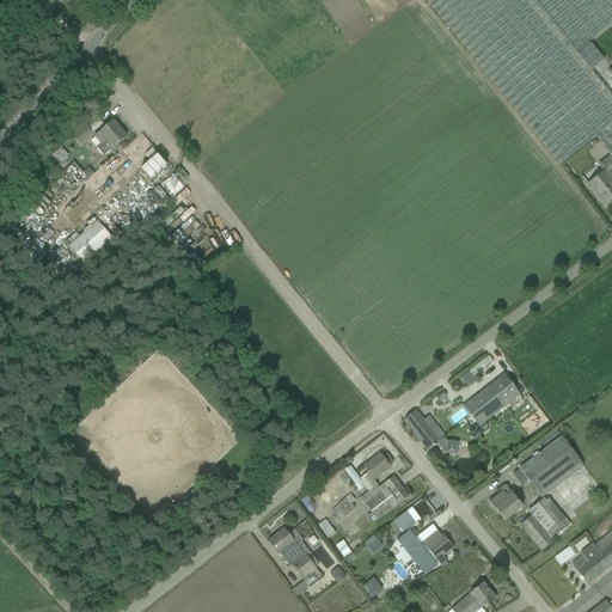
[(611,0),(424,0),(560,166),(595,138),(610,154),(611,152),(611,97),(592,72),(604,61),(589,43),(611,24),(611,0)]
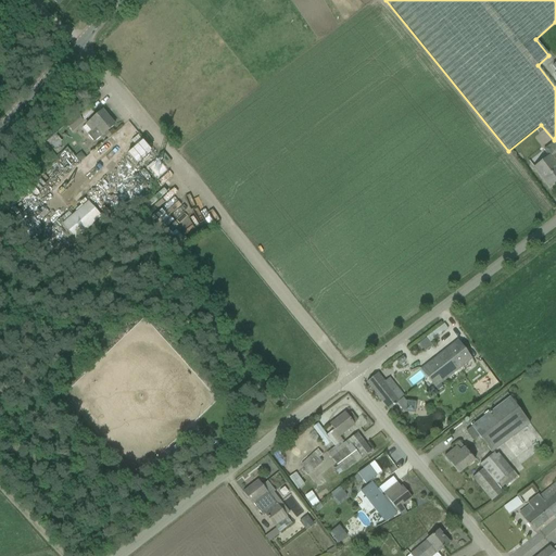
[(76,113),(77,114),(83,122),(93,113),(86,104),(76,113)]
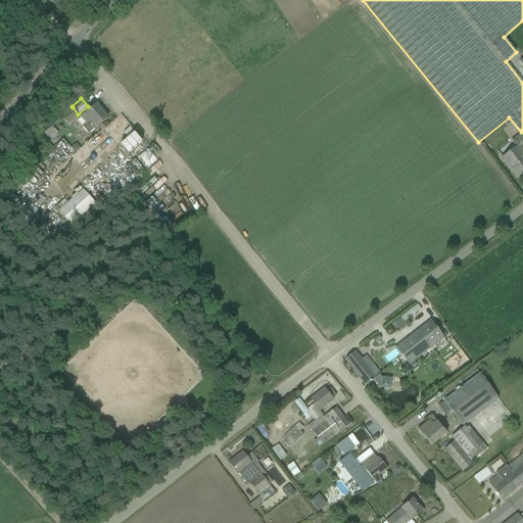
[(88,135),(108,117),(96,104),(81,117),(86,124),(84,126),(82,127),(88,135)]
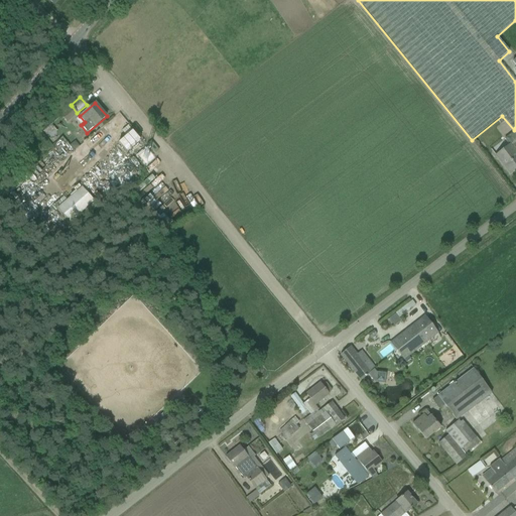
[(126,152),(140,140),(133,131),(119,143),(126,152)]
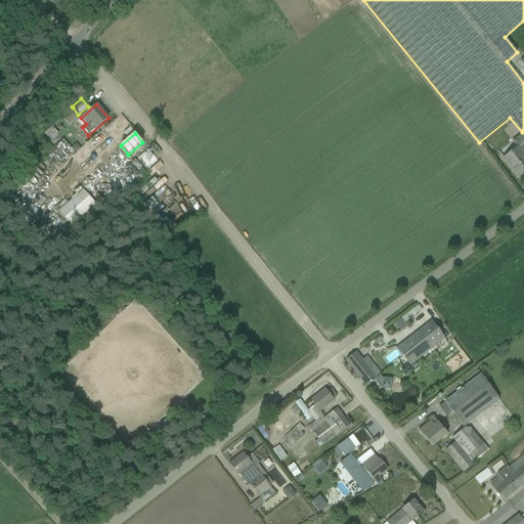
[(504,158),(518,177),(523,172),(523,156),(521,153),(523,150),(523,135),(522,133),(512,142),(517,147),(504,158)]
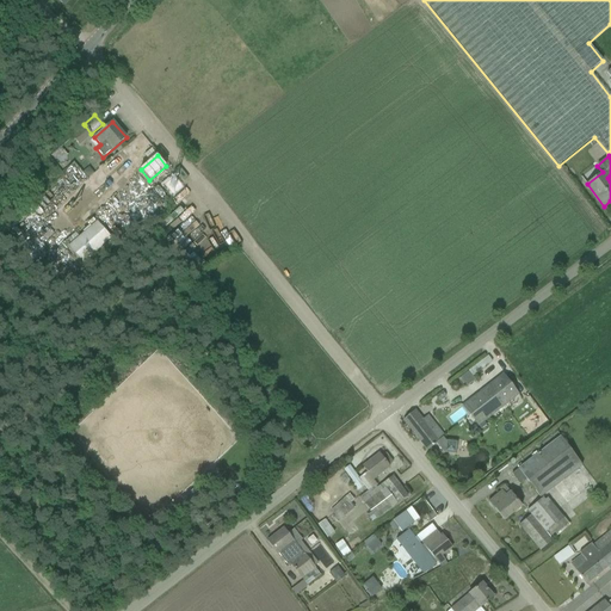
[(90,167),(84,172),(88,178),(94,173),(90,167)]
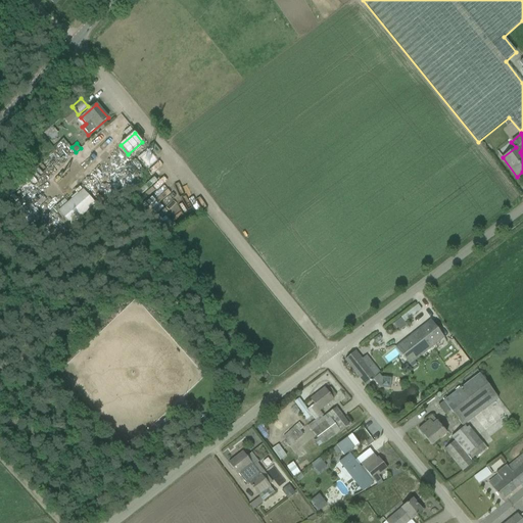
[(72,227),(96,205),(83,190),(58,211),(72,227)]
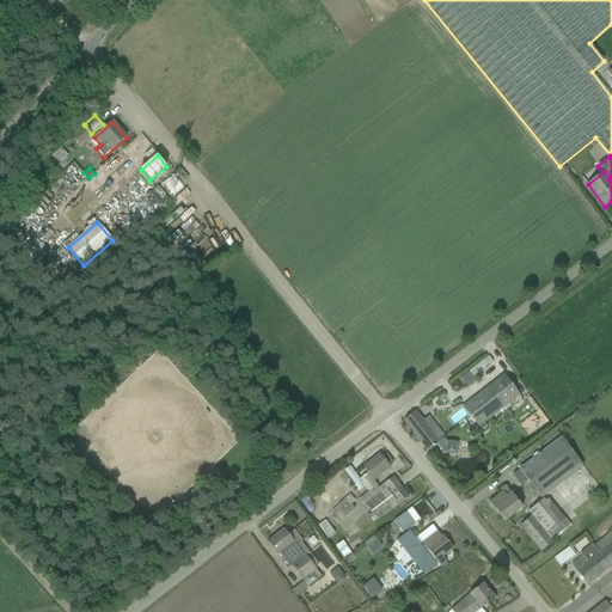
[(476,365),(479,369),(493,362),(490,357),(476,365)]
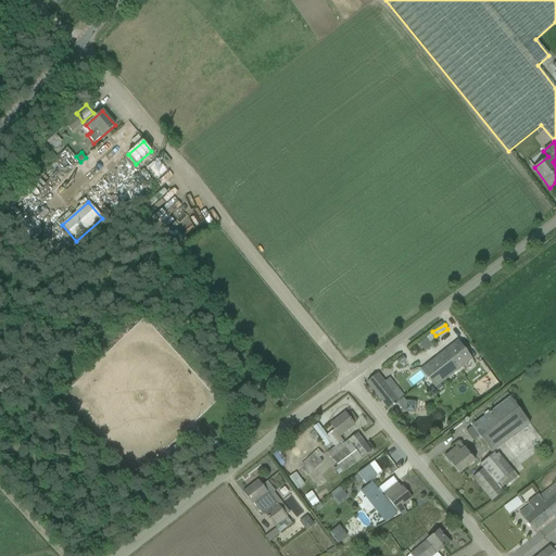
[(420,370),(434,388),(471,359),(457,341),(420,370)]
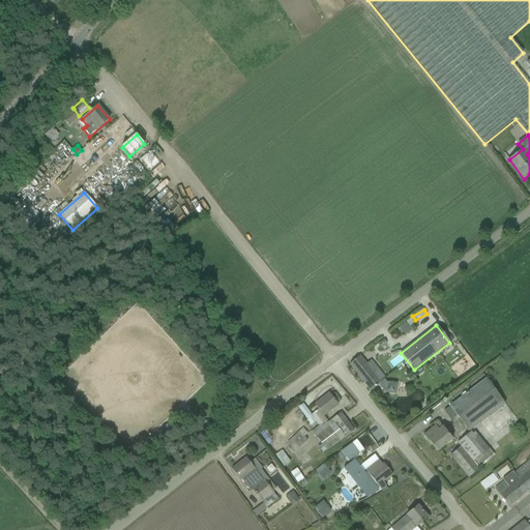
[(371,391),(386,379),(372,360),(366,364),(360,356),(350,364),(371,391)]
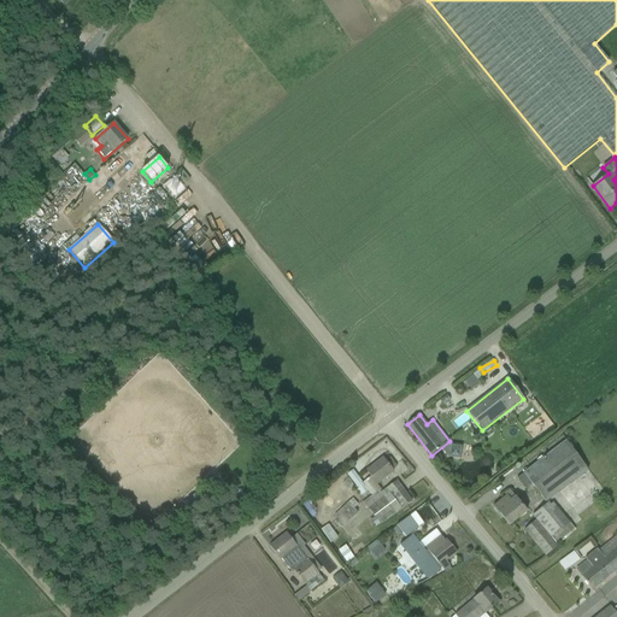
[(487,438),(481,429),(475,434),(481,442),(487,438)]
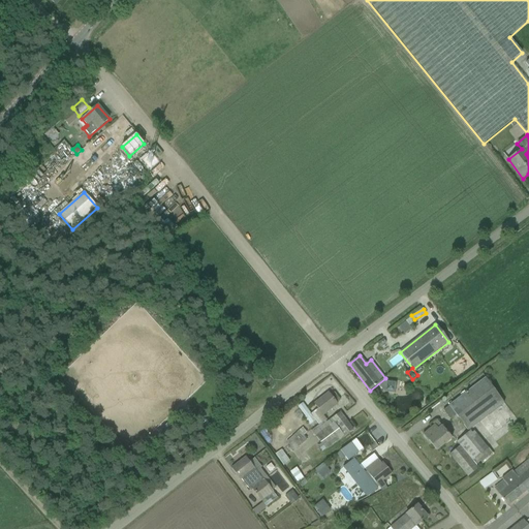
[(448,406),(449,406),(443,411),(450,419),(457,415),(468,432),(505,404),(486,378),(448,406)]
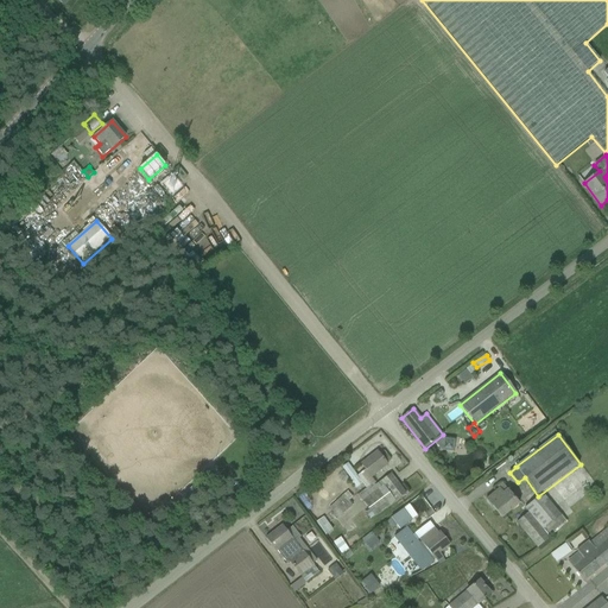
[(372,477),(388,464),(385,461),(388,457),(384,451),(380,455),(378,451),(361,464),(372,477)]
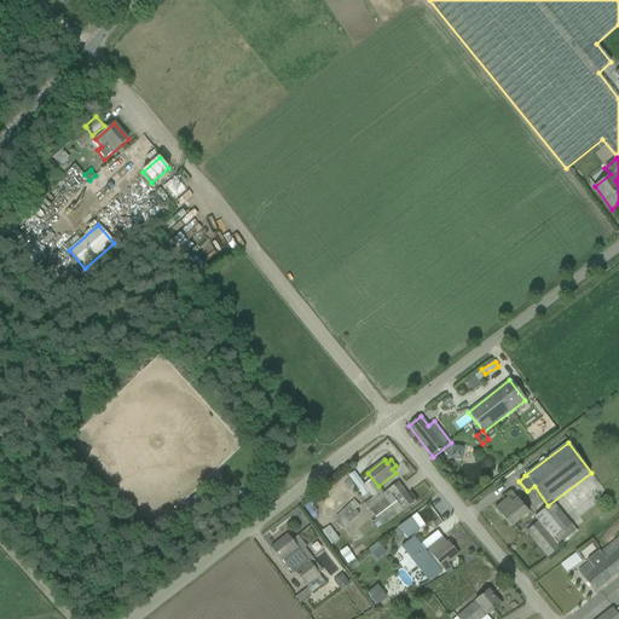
[(363,497),(369,492),(363,485),(364,485),(354,472),(348,476),(358,489),(357,490),(363,497)]
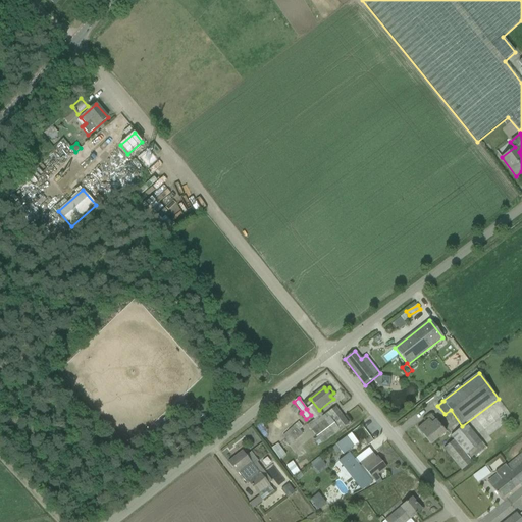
[(335,407),(327,413),(322,417),(321,416),(308,426),(316,437),(322,445),(349,424),(335,407)]
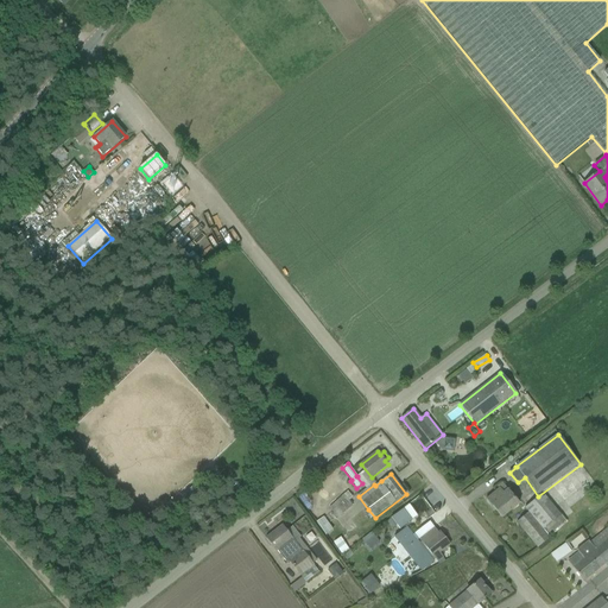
[(502,518),(511,511),(519,504),(507,491),(508,489),(502,483),(498,487),(499,489),(486,499),(493,507),(494,506),(504,517),(501,518),(502,518)]
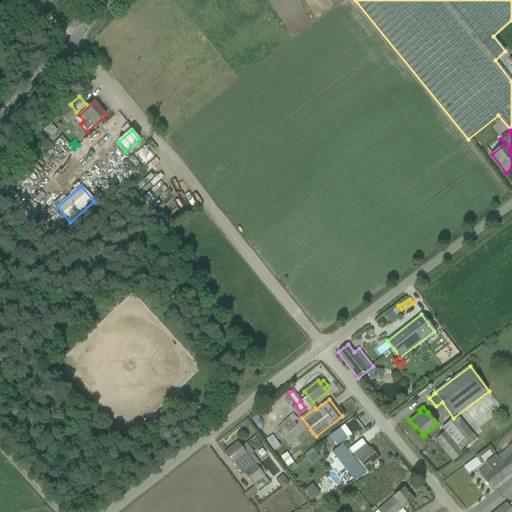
[(453,461),(461,455),(463,453),(463,452),(477,440),(473,434),(459,418),(457,419),(455,418),(442,428),(445,432),(435,440),(453,461)]
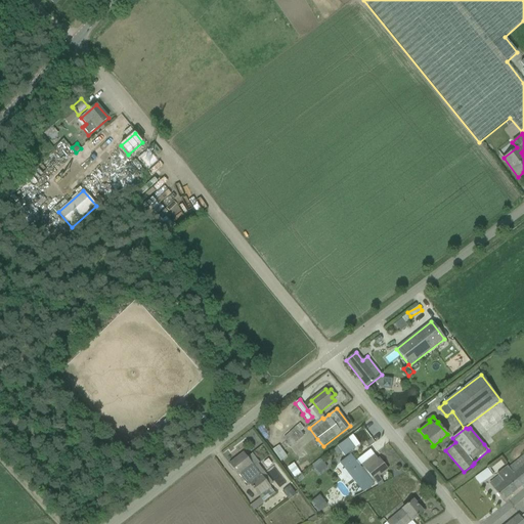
[(290,448),(304,436),(299,430),(287,441),(285,442),(290,448)]
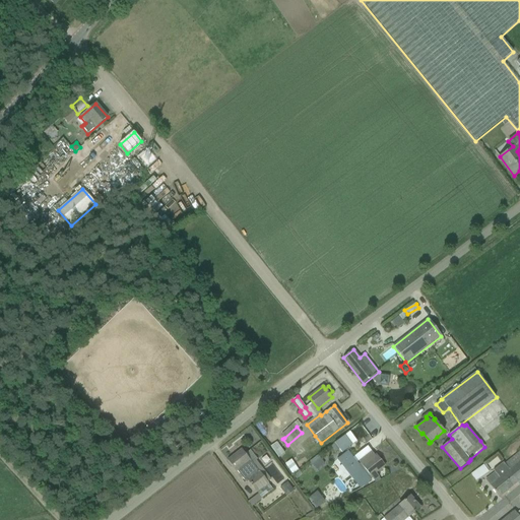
[(341,453),(351,445),(345,436),(335,443),(341,453)]
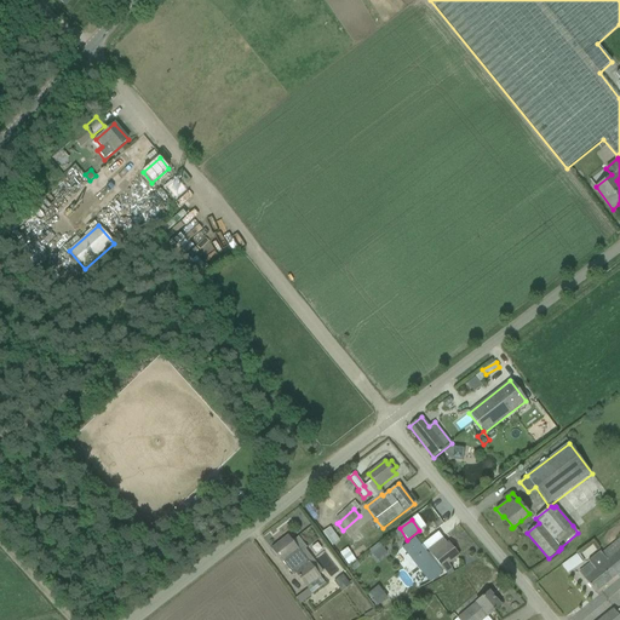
[(331,527),(323,532),(332,545),(339,540),(331,527)]
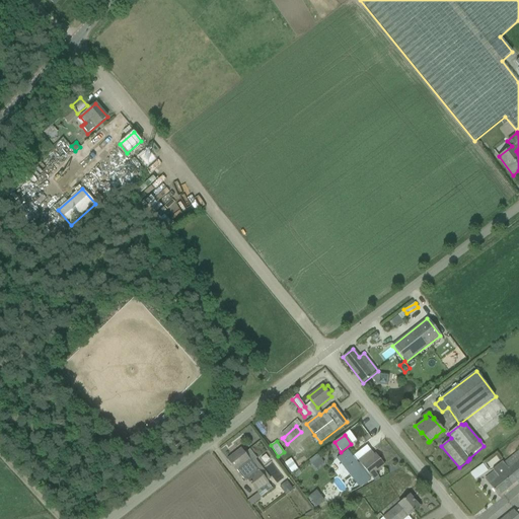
[(258,469),(258,470),(252,462),(256,458),(249,449),(244,453),(241,449),(227,460),(236,471),(237,471),(244,480),(246,479),(256,492),(269,483),(258,469)]
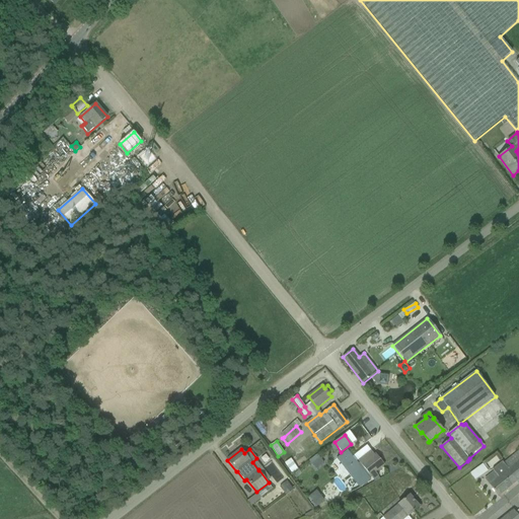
[(499,497),(518,479),(518,449),(504,462),(503,461),(493,469),(499,476),(497,478),(489,485),(499,497)]
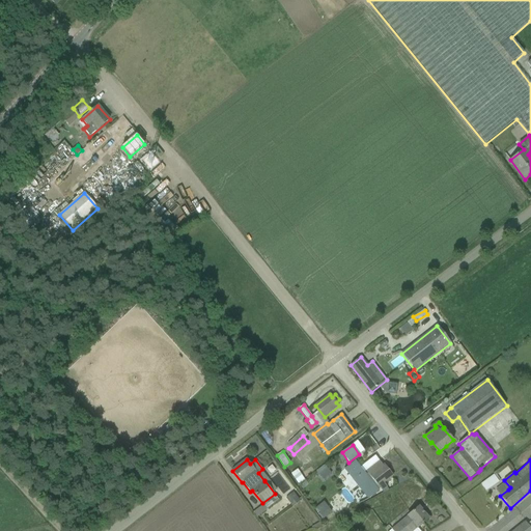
[(384,483),(393,476),(385,465),(383,466),(380,460),(366,471),(368,473),(366,474),(355,460),(344,470),(368,500),(379,491),(379,490),(380,488),(382,492),(387,487),(384,483)]
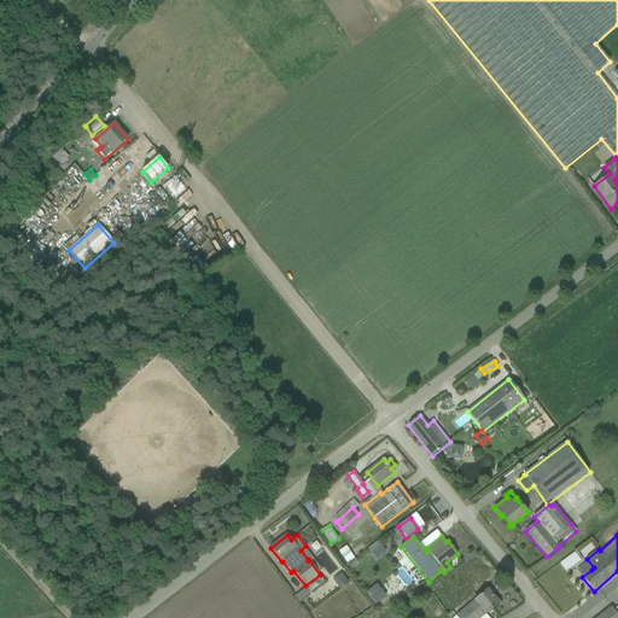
[(382,546),(378,542),(378,541),(363,553),(372,561),(375,559),(386,552),(386,551),(389,549),(384,543),(382,546)]
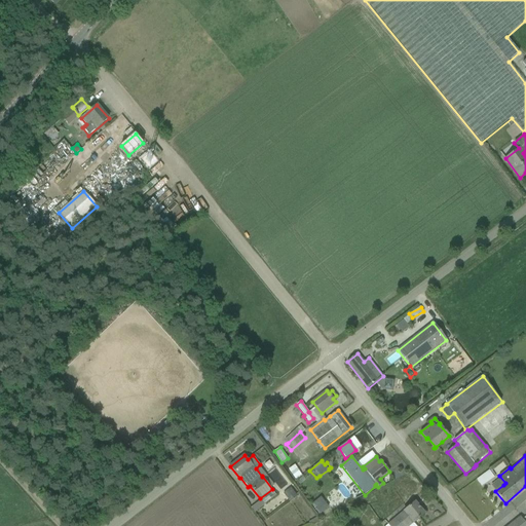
[(309,468),(307,464),(300,470),(303,474),(309,468)]
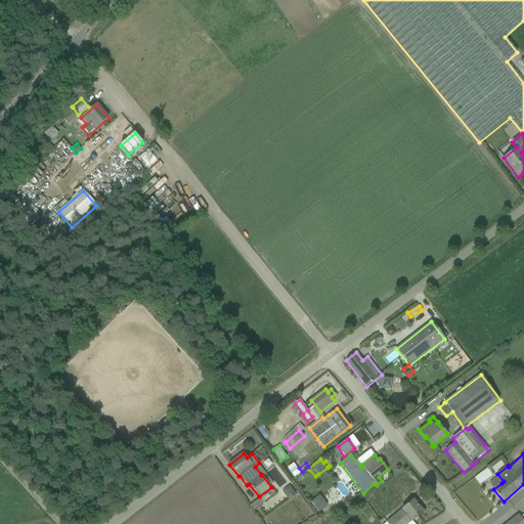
[(296,467),(290,472),(294,478),(300,474),(296,467)]
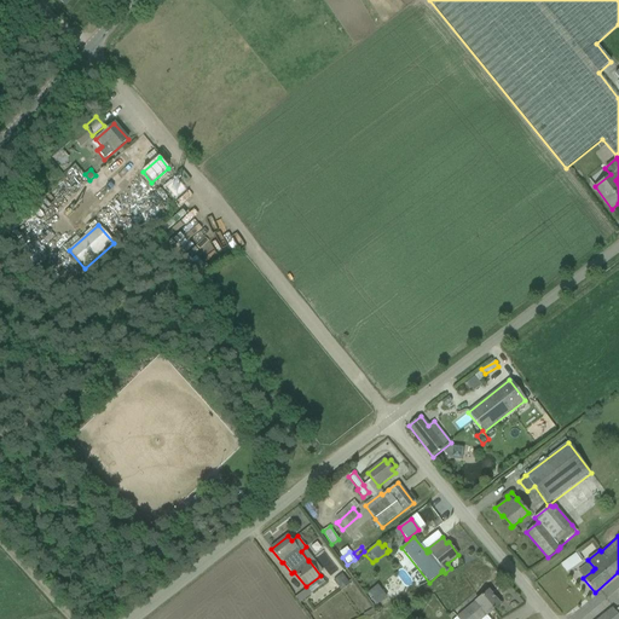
[(582,562),(576,555),(561,565),(567,573),(582,562)]
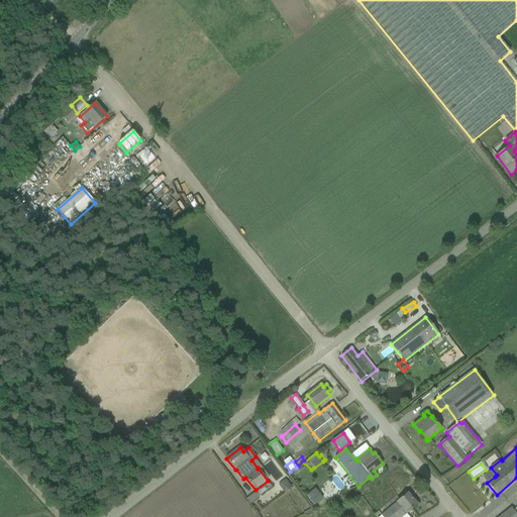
[(292,488),(289,484),(281,489),(284,494),(292,488)]
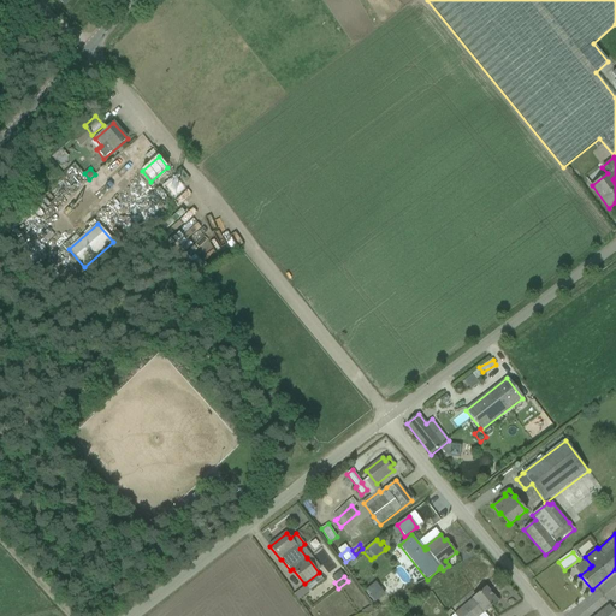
[(378,581),(367,588),(374,600),(385,594),(378,581)]
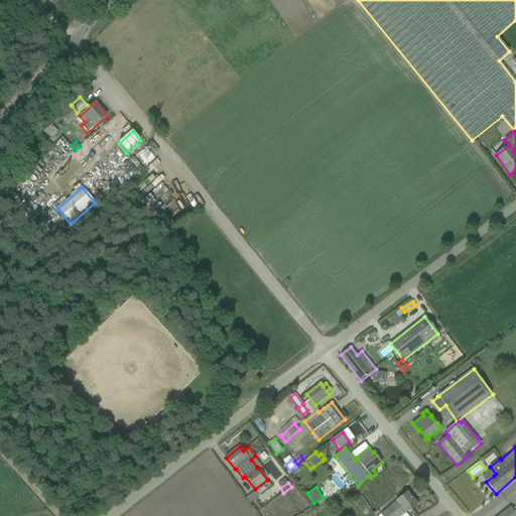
[(382,515),(402,515),(416,504),(407,493),(381,514),(382,515)]
